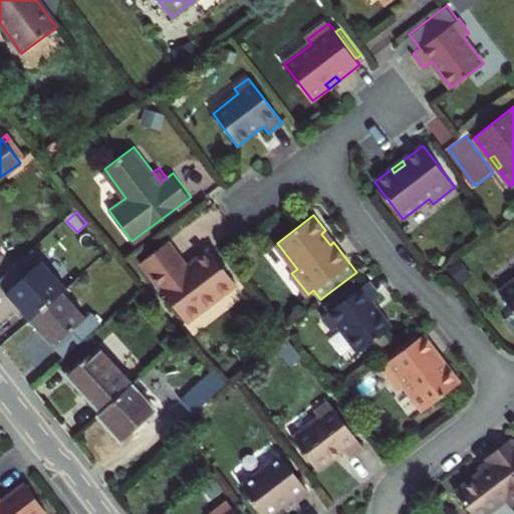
[(333,242),(325,230),(321,234),(330,245),(333,242)]
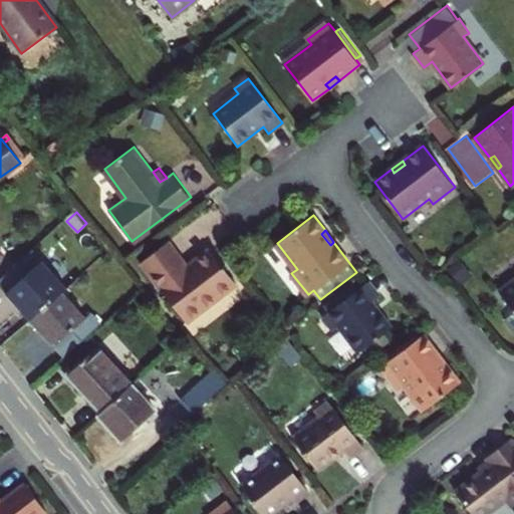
[(210,246),(193,260),(196,264),(190,269),(187,264),(168,239),(141,260),(186,320),(235,281),(210,246)]
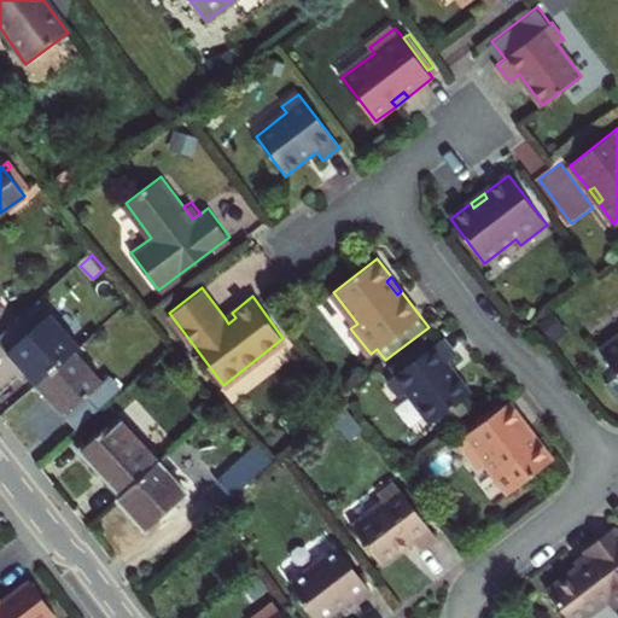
[(75,353),(80,348),(39,302),(0,337),(0,344),(36,385),(75,353)]
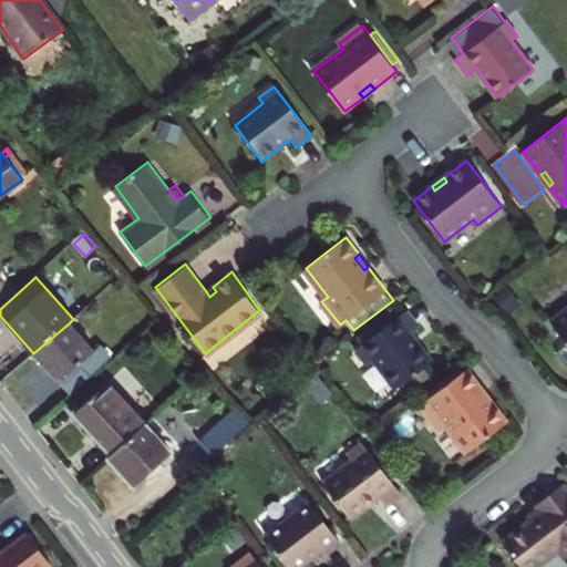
[(213,287),(206,291),(209,297),(216,291),(213,287)]
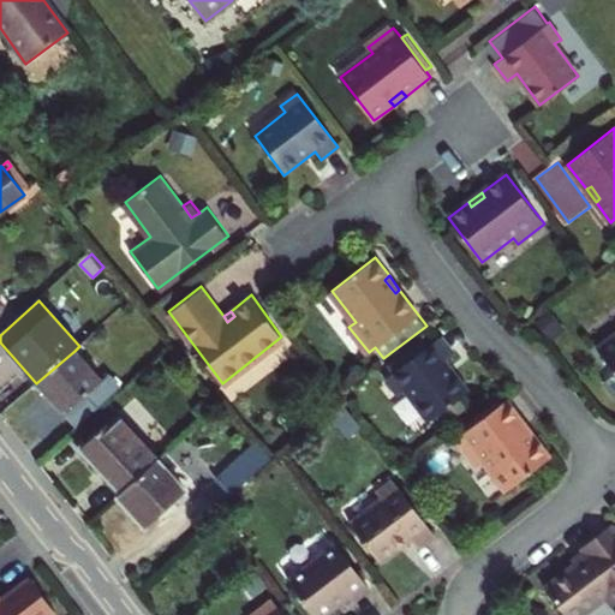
[(441,334),(387,376),(399,392),(406,387),(430,418),(469,389),(443,358),(452,351),(441,334)]
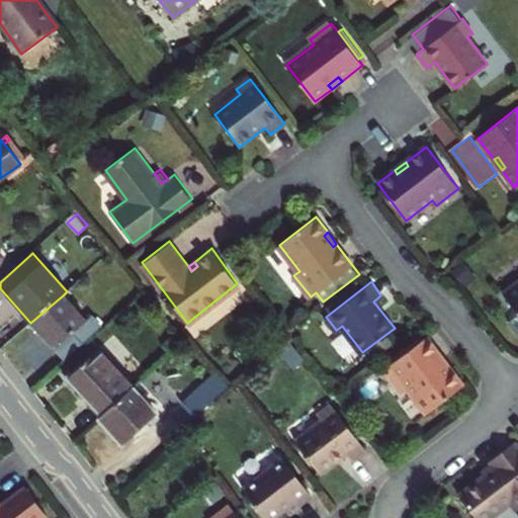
[(517,281),(503,293),(517,313),(517,314),(508,322),(517,334),(517,281)]
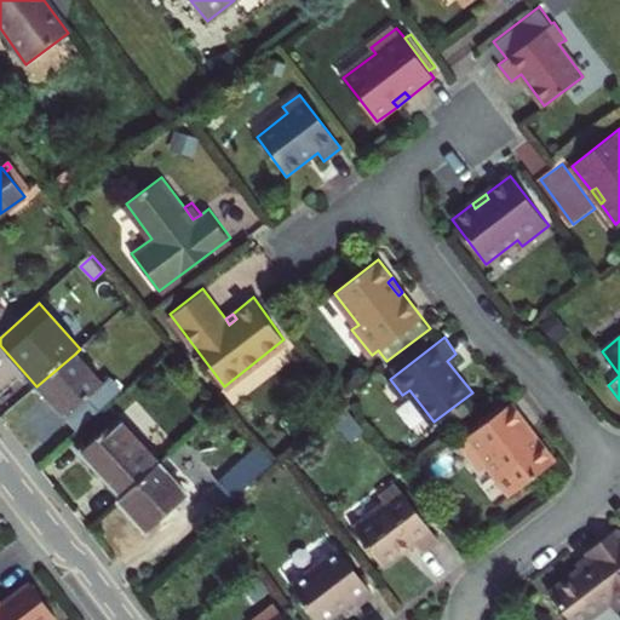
[(75,354),(36,386),(79,432),(121,392),(109,378),(103,384),(75,354)]
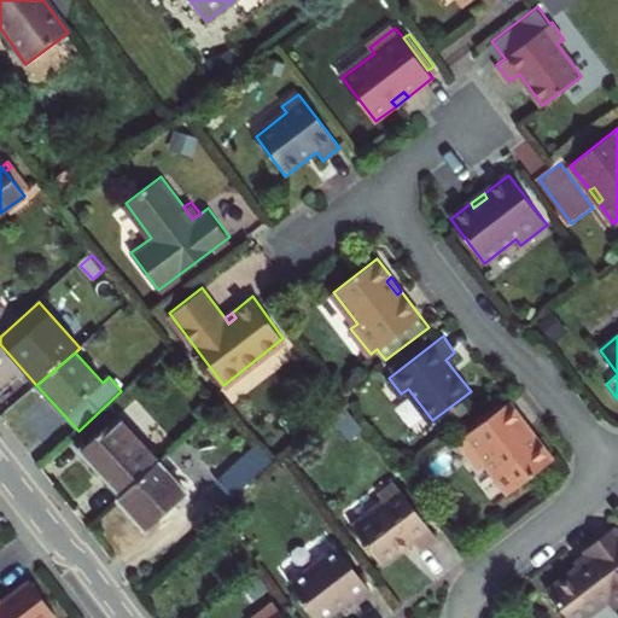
[(553,458),(537,437),(532,441),(524,429),(528,425),(509,400),(459,438),(478,465),(485,459),(508,490),(553,458)]
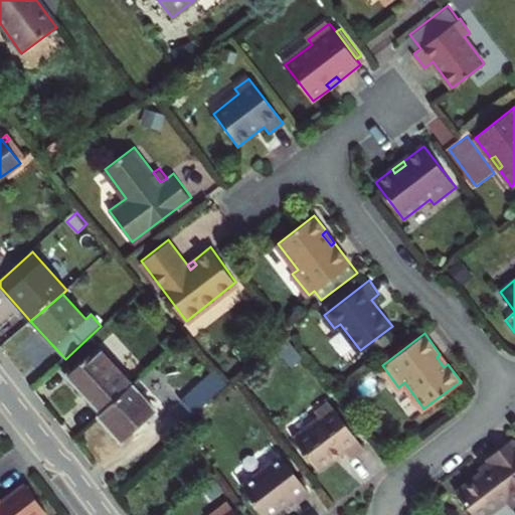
[(88,405),(99,417),(133,386),(97,348),(67,375),(92,401),(88,405)]
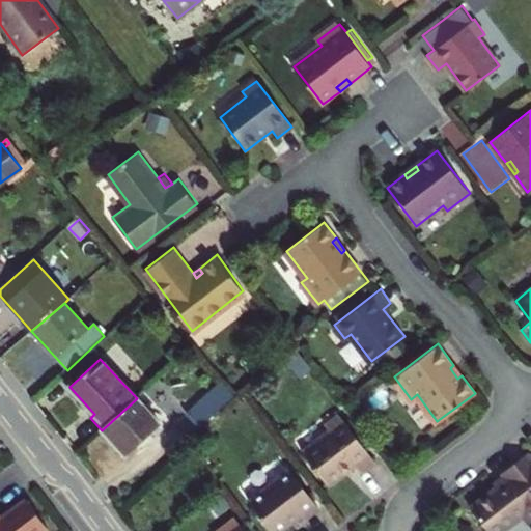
[(462,375),(453,365),(450,368),(457,379),(462,375)]
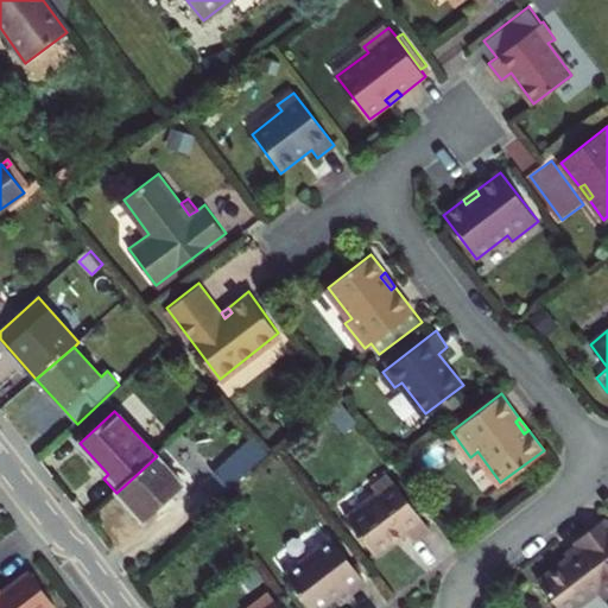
[(215,474),(228,488),(266,454),(254,438),(215,474)]
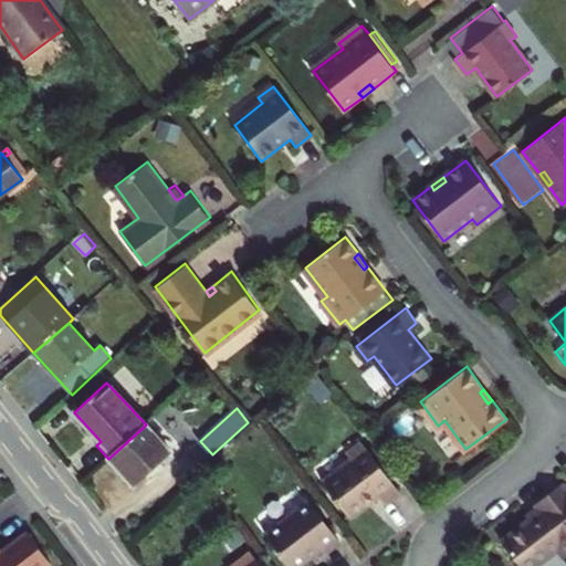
[(146,425),(108,459),(134,486),(171,452),(146,425)]
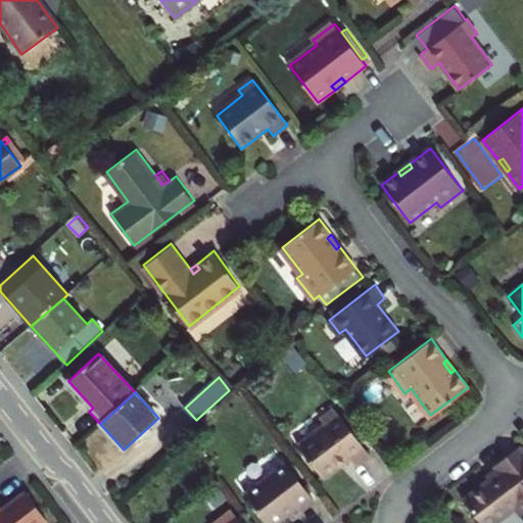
[(325,424),(298,444),(323,477),(349,458),(355,465),(370,455),(335,409),(321,419),(325,424)]
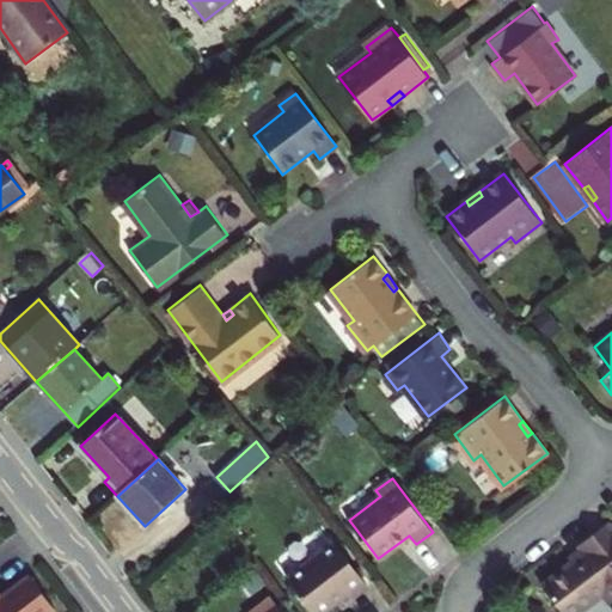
[(580,544),(582,546),(587,552),(574,563),(552,579),(577,611),(579,611),(605,594),(611,603),(611,530),(607,524),(580,544)]
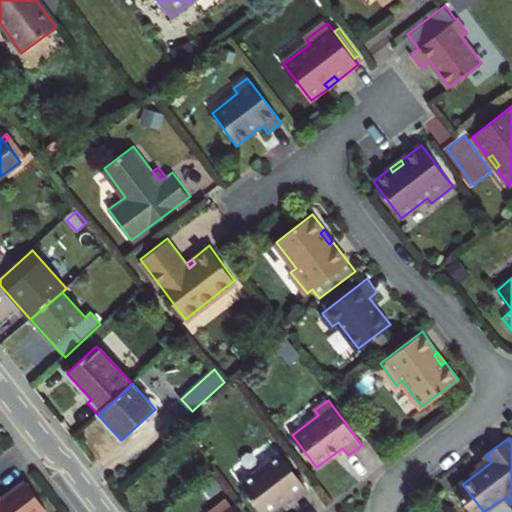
[(280,453),(239,483),(260,511),(270,511),(290,497),(294,501),(308,490),(280,453)]
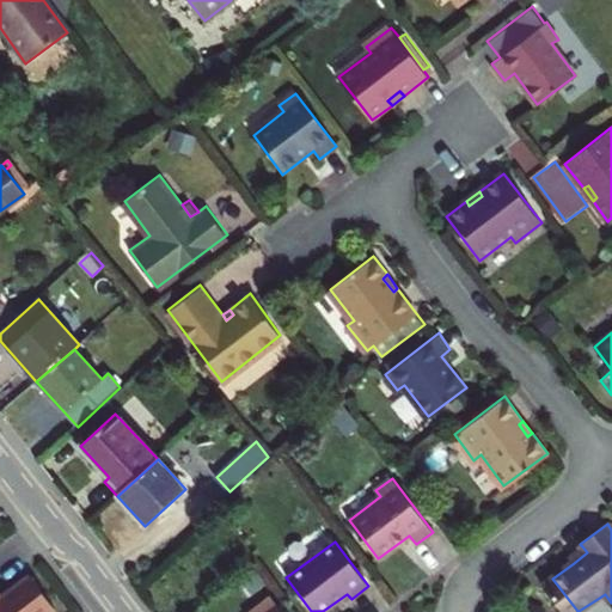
[(587,552),(582,546),(570,556),(574,563),(587,552)]
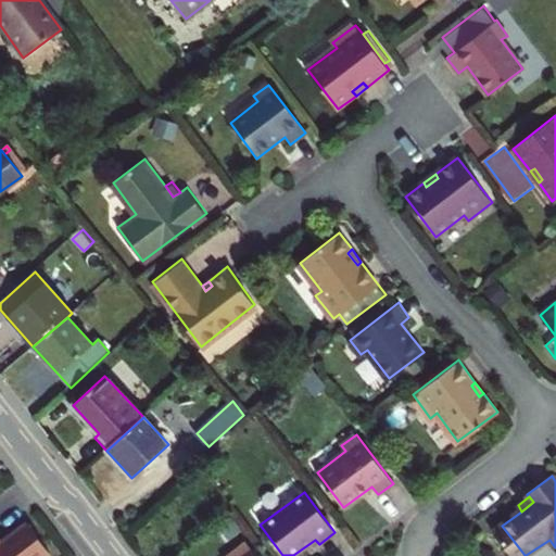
[(0,555),(39,555),(45,552),(23,522),(0,539),(0,555)]
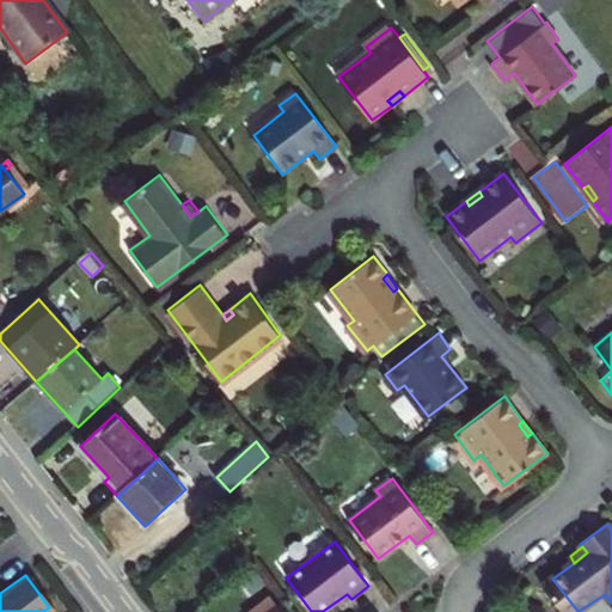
[(283,611),(271,597),(251,611),(283,611)]
